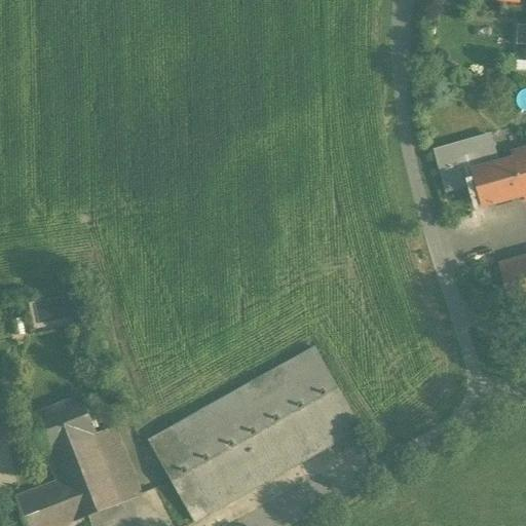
[(488,136),(435,151),(446,191),(475,183),(472,172),(496,163),(488,136)]
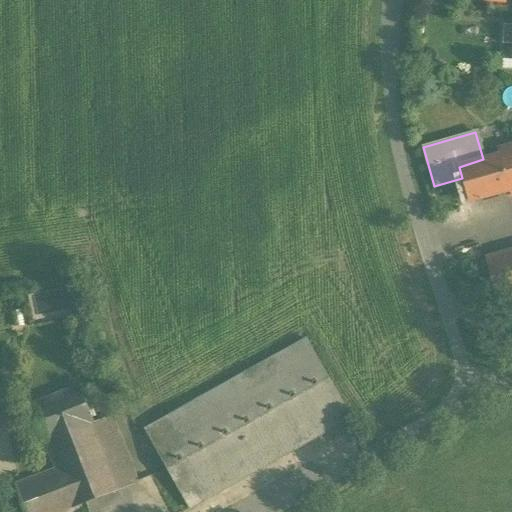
[(511,144),(498,148),(499,154),(509,189),(510,195),(511,194),(511,144)]
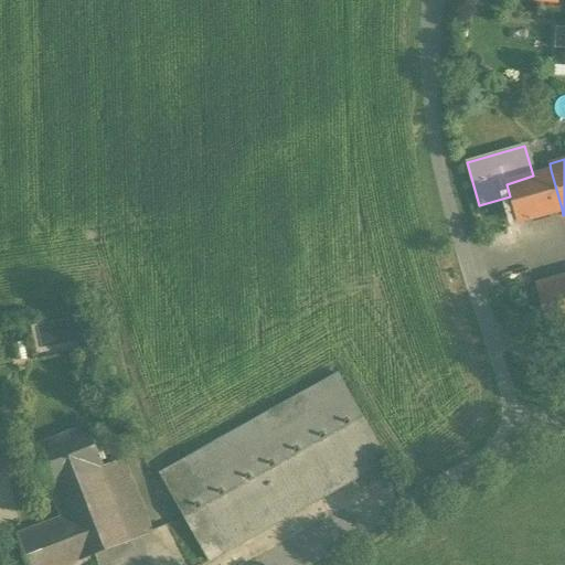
[(533,176),(507,184),(510,196),(516,221),(562,209),(551,170),(533,176)]
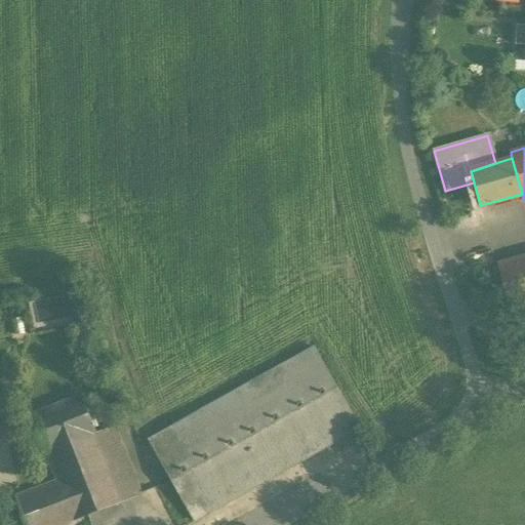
[(524,255),(496,264),(508,306),(524,300),(524,255)]
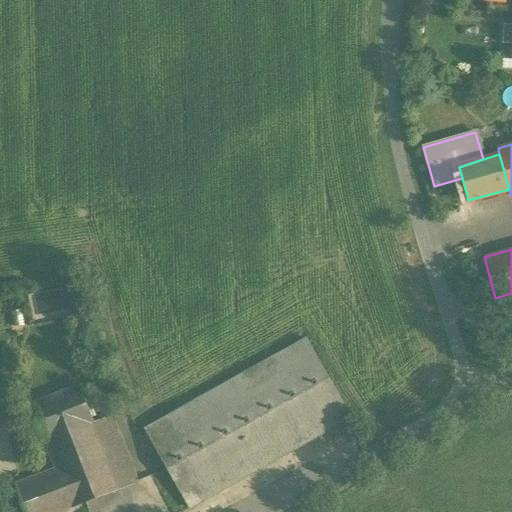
[(305,338),(145,428),(189,508),(350,418),(305,338)]
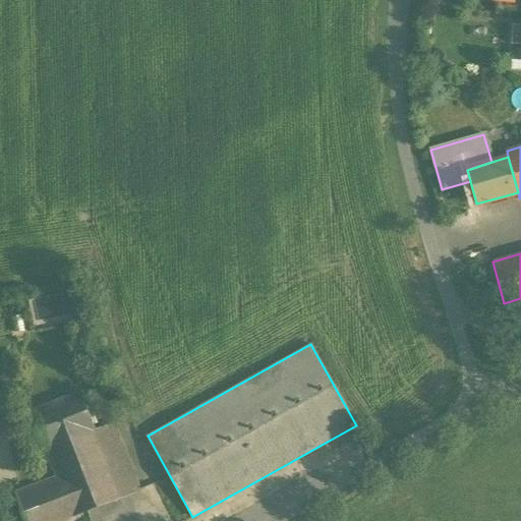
[(94,430),(79,392),(29,411),(44,449),(46,449),(57,477),(15,494),(25,520),(58,520),(118,498),(139,489),(113,422),(94,430)]
